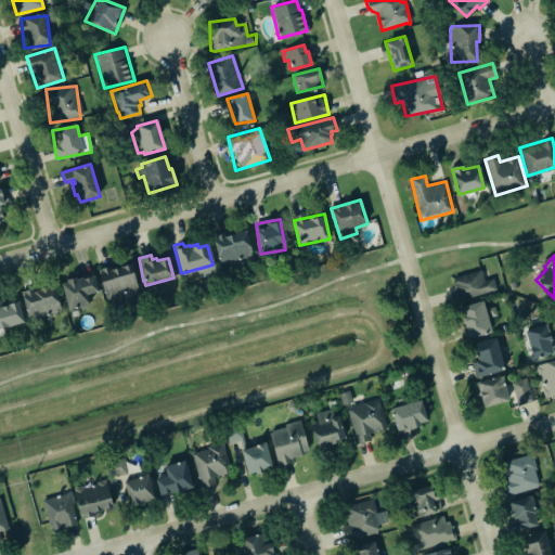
[(131,262),(99,272),(106,298),(139,288),(131,262)]
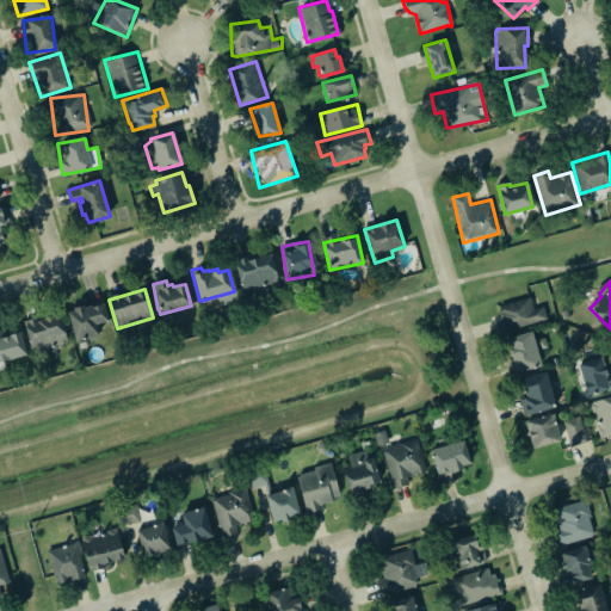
[(494,318),(499,334),(548,319),(544,307),(534,309),(530,297),(498,307),(501,315),(494,318)]
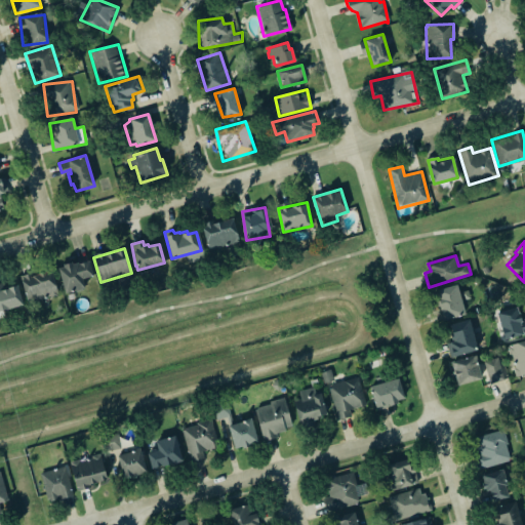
[(56,268),(64,293),(83,288),(81,279),(91,276),(87,261),(78,265),(77,263),(72,264),(71,261),(63,265),(63,267),(56,268)]
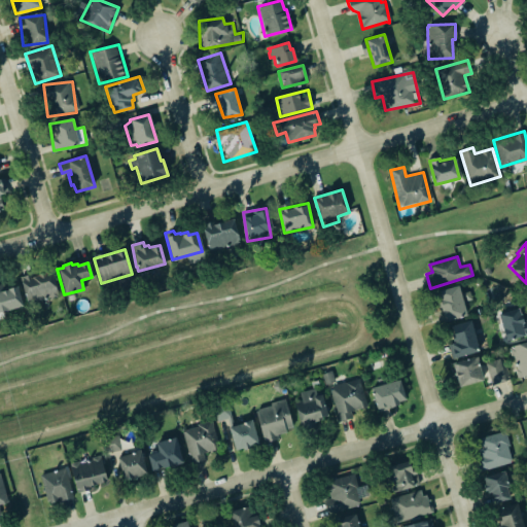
[(19,277),(32,273),(33,276),(37,275),(37,274),(44,272),(44,273),(50,271),(58,294),(57,294),(57,295),(50,297),(49,296),(36,301),(36,302),(29,304),(29,303),(27,304),(19,277)]
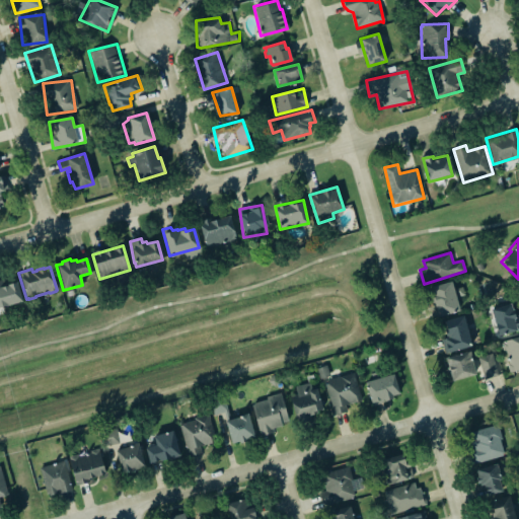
[(428,287),(451,280),(459,310),(437,317),(428,287)]
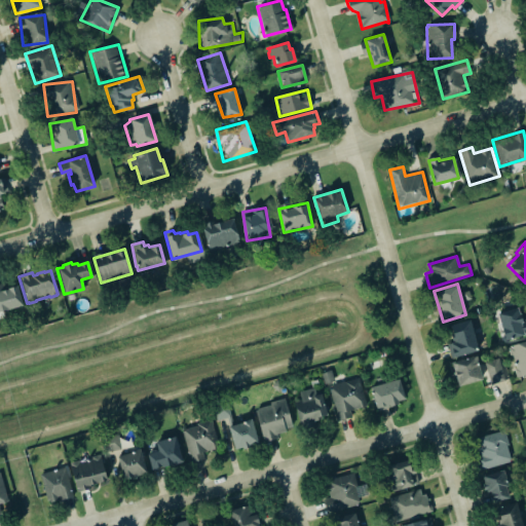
[(0,310),(22,305),(16,286),(7,288),(7,289),(0,291),(0,310)]
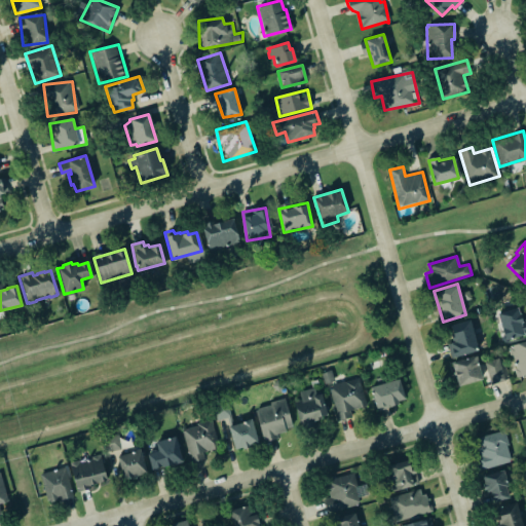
[(525,320),(522,321),(519,308),(498,312),(504,340),(525,335),(525,320)]
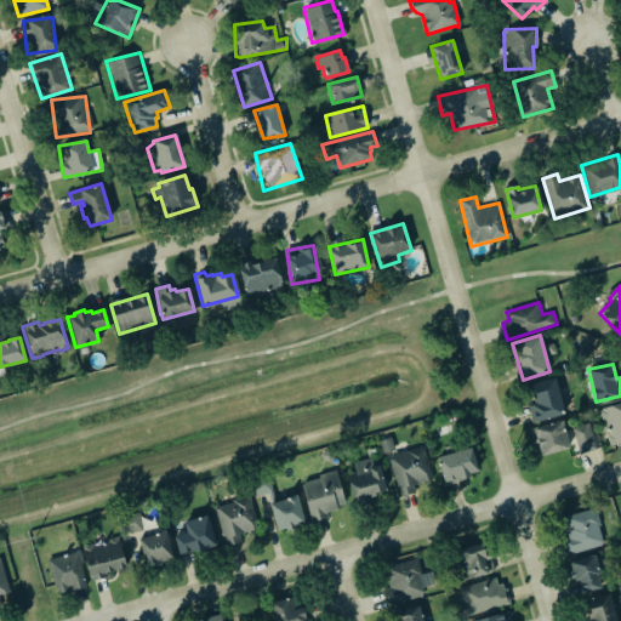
[(530,383),(553,376),(563,412),(531,422),(527,405),(535,403),(535,402),(533,402),(531,398),(535,398),(530,383)]
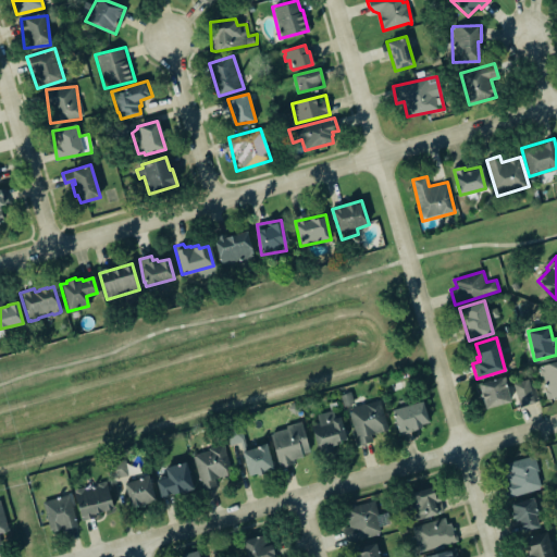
[(556,363),(537,369),(541,379),(545,380),(548,390),(544,394),(546,403),(556,399),(556,363)]
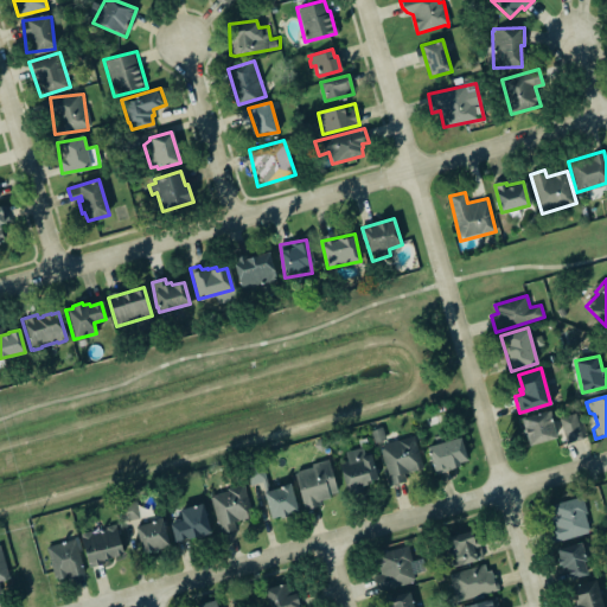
[(519,417),(528,446),(555,438),(550,420),(551,419),(549,409),(519,417)]
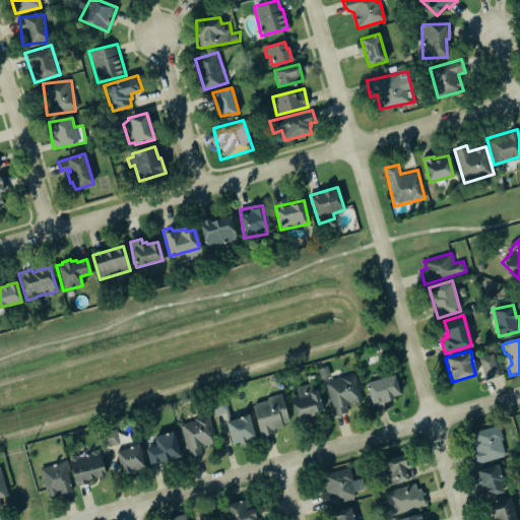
[(477,356),(492,352),(499,376),(484,380),(477,356)]
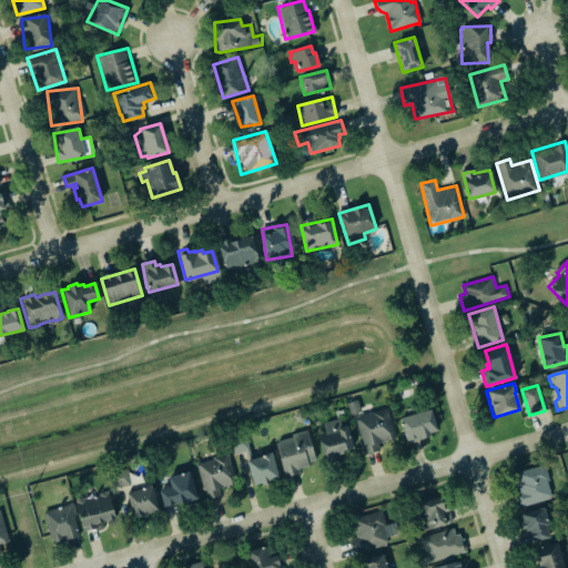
[(398,418),(407,415),(405,407),(416,404),(418,413),(430,409),(436,430),(428,433),(429,436),(406,443),(398,418)]
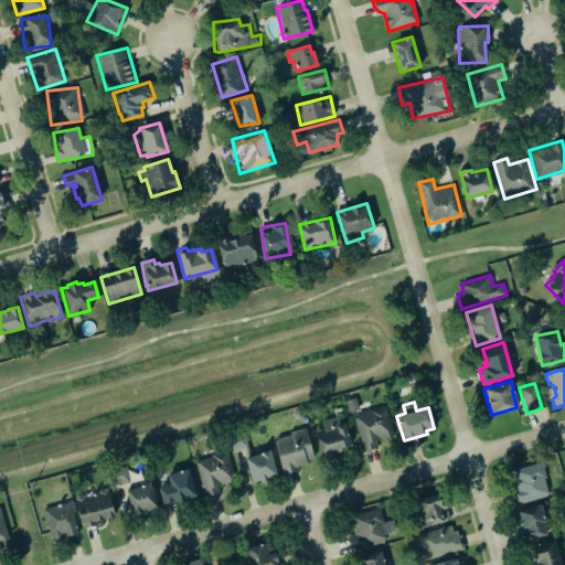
[(354,413),(362,452),(379,449),(377,440),(392,437),(386,407),(354,413)]
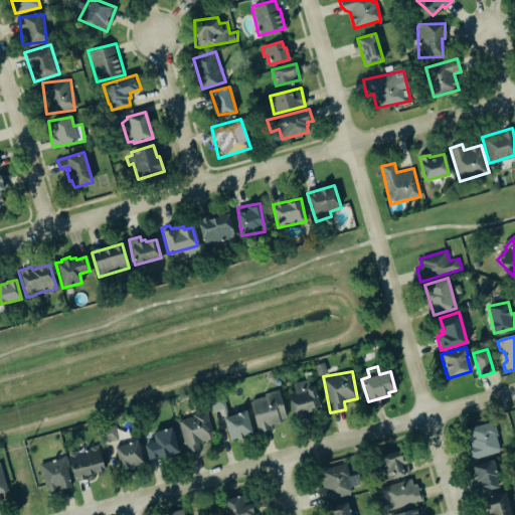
[(316,385),(309,386),(308,380),(294,383),(295,391),(289,392),(295,419),(311,416),(309,408),(320,406),(316,385)]
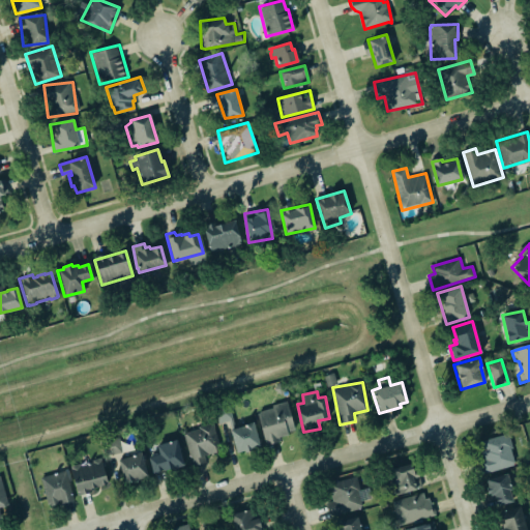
[(255,412),(271,407),(270,405),(286,400),(296,431),(277,437),(278,441),(265,445),(255,412)]
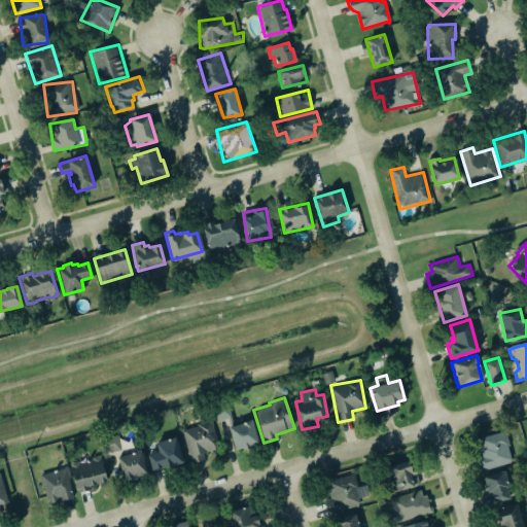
[(182,431),(184,431),(184,430),(197,426),(197,424),(211,420),(218,449),(202,453),(204,459),(190,463),(182,431)]
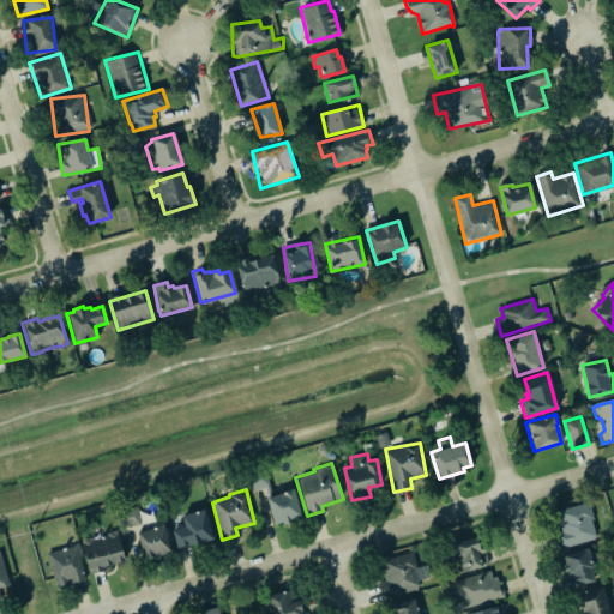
[(302,518),(295,491),(268,498),(275,525),(302,518)]
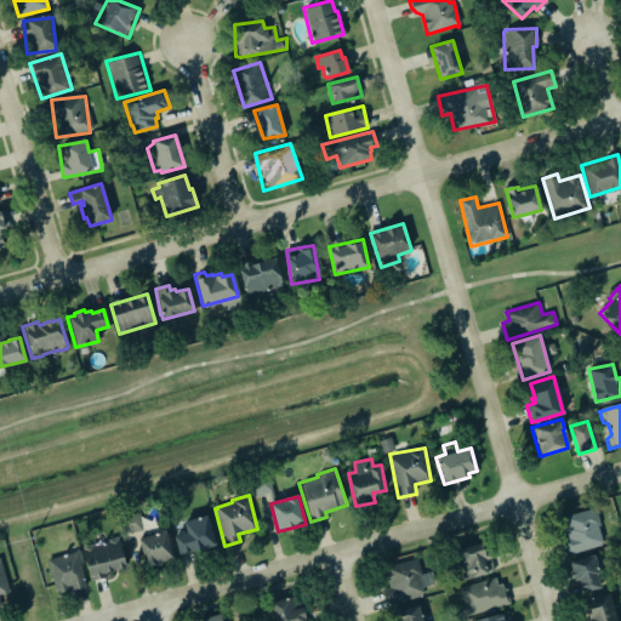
[(560,518),(569,554),(604,546),(596,508),(560,518)]
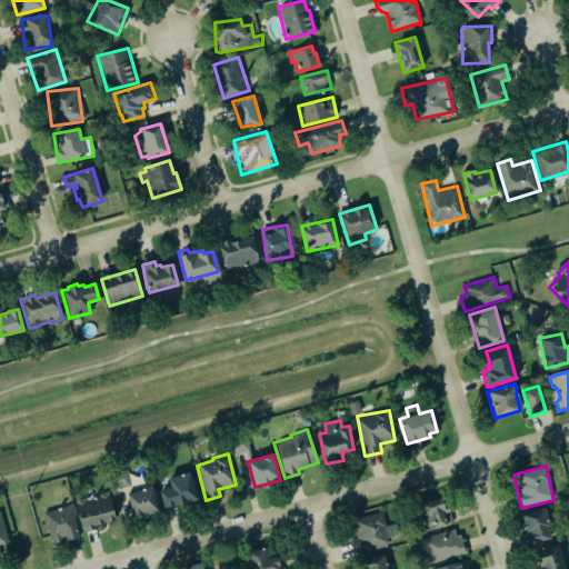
[(131,490),(129,470),(112,471),(115,491),(131,490)]
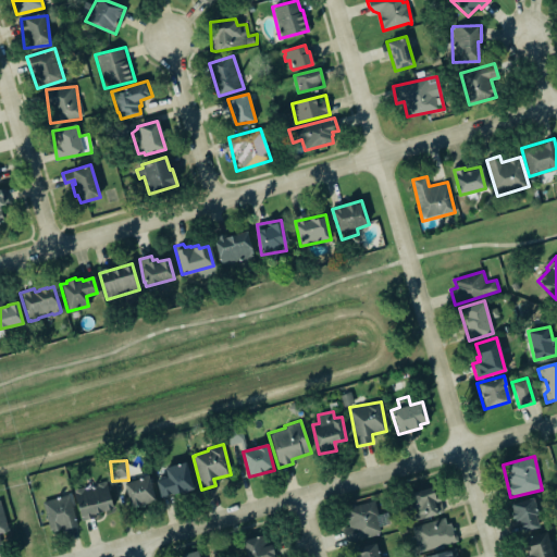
[(161,498),(194,490),(187,462),(165,468),(168,478),(157,481),(161,498)]
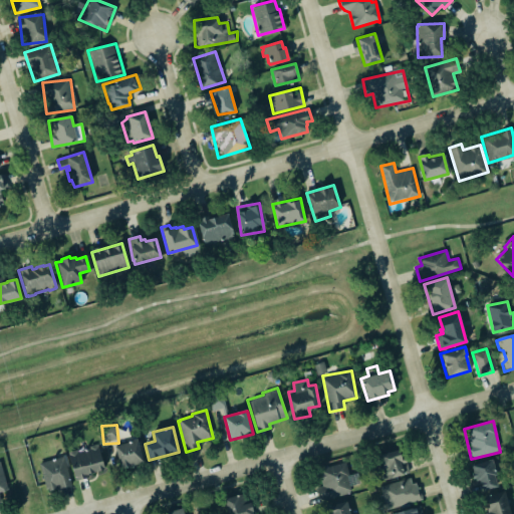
[(121,469),(145,463),(138,440),(114,446),(121,469)]
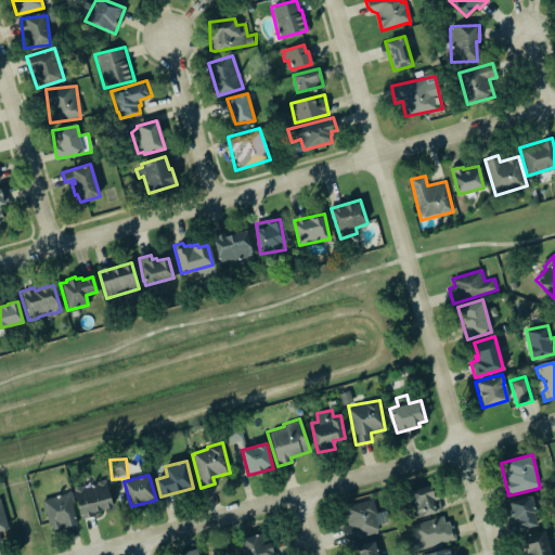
[(114,507),(105,481),(74,491),(81,517),(114,507)]
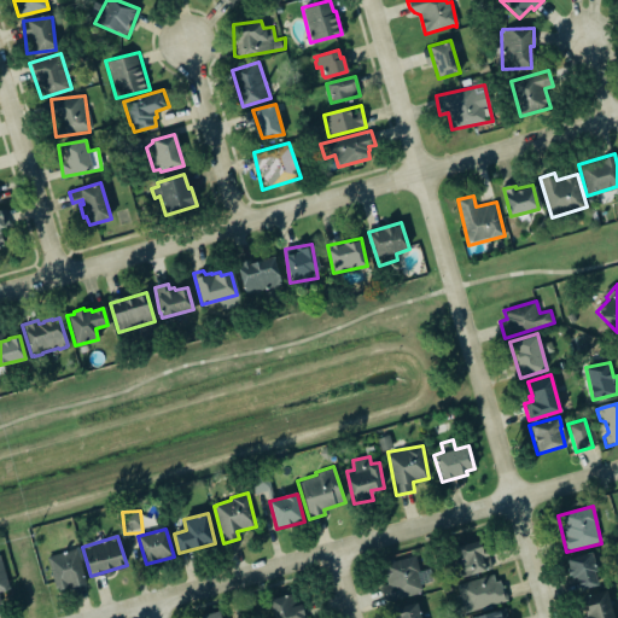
[(485,561),(489,561),(485,540),(455,546),(461,577),(487,572),(485,561)]
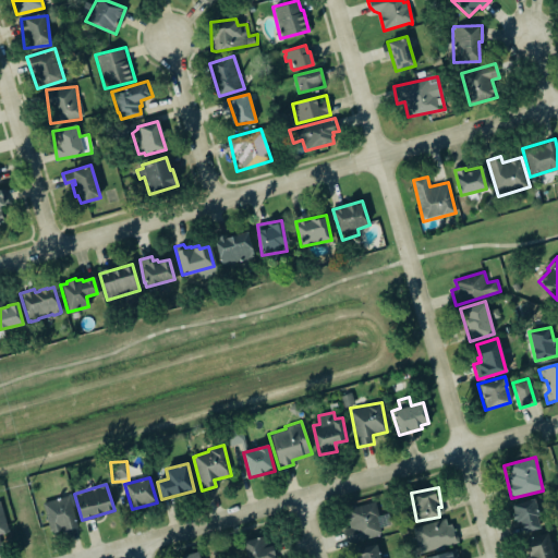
[(40,502),(68,495),(76,526),(63,530),(62,526),(59,526),(60,531),(49,534),(40,502)]
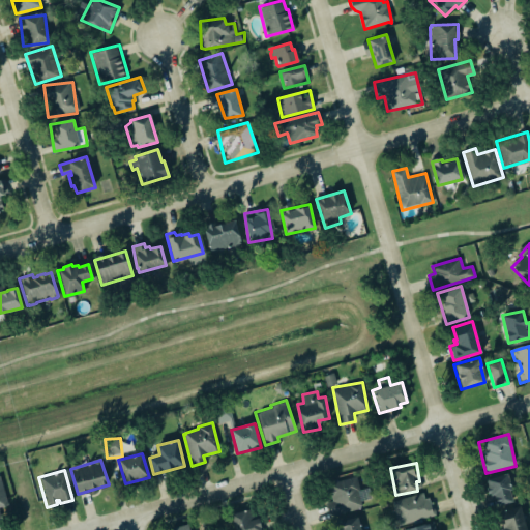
[(484,479),(506,473),(511,490),(508,491),(511,501),(496,506),(493,495),(490,496),(489,493),(487,494),(484,488),(487,487),(484,479)]
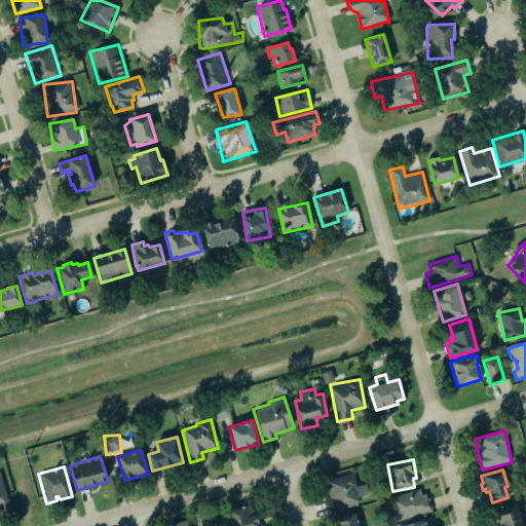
[(358,486),(354,473),(323,481),(330,511),(359,504),(357,497),(369,495),(366,484),(358,486)]
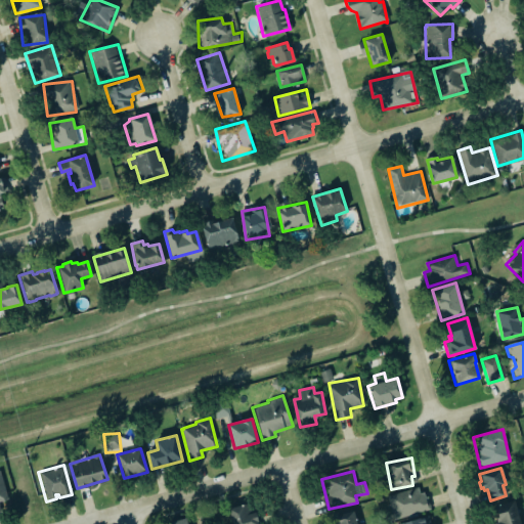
[(0,473),(0,503),(8,500),(0,473)]
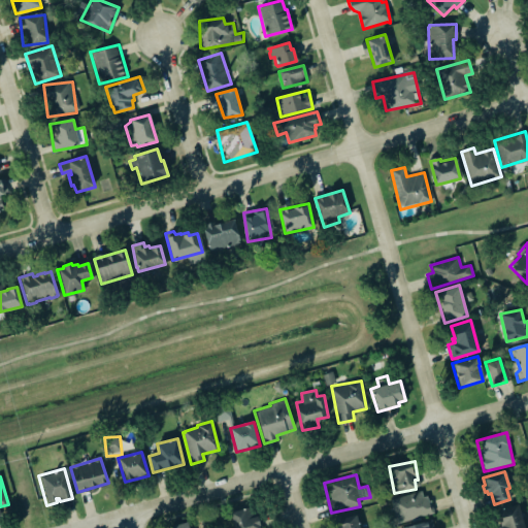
[(392,499),(397,523),(431,516),(425,491),(392,499)]
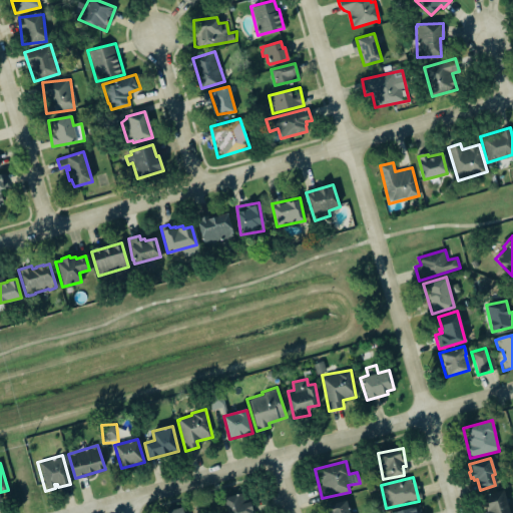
[(483,495),(502,489),(508,512),(481,512),(485,512),(484,507),(486,507),(483,495)]
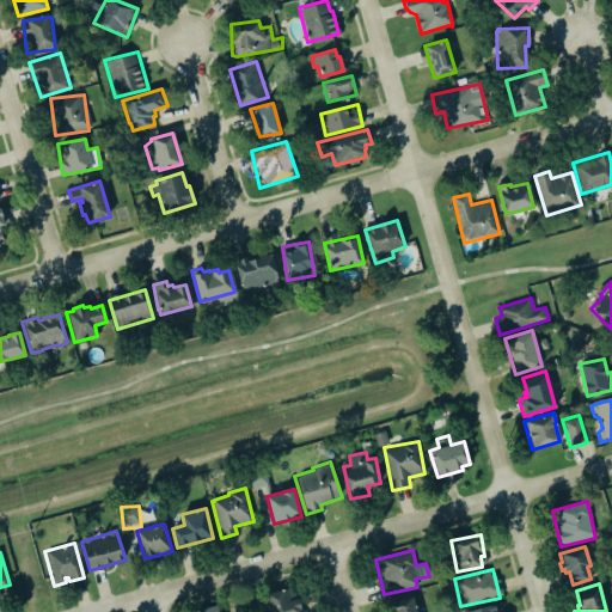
[(265,594),(270,611),(304,611),(297,585),(265,594)]
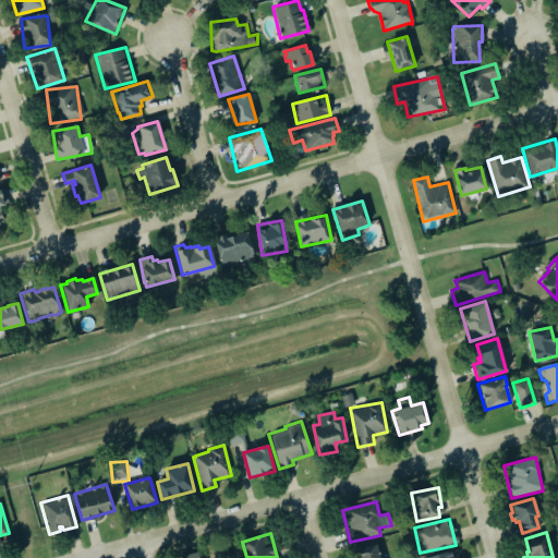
[(380,557),(377,542),(355,547),(358,557),(380,557)]
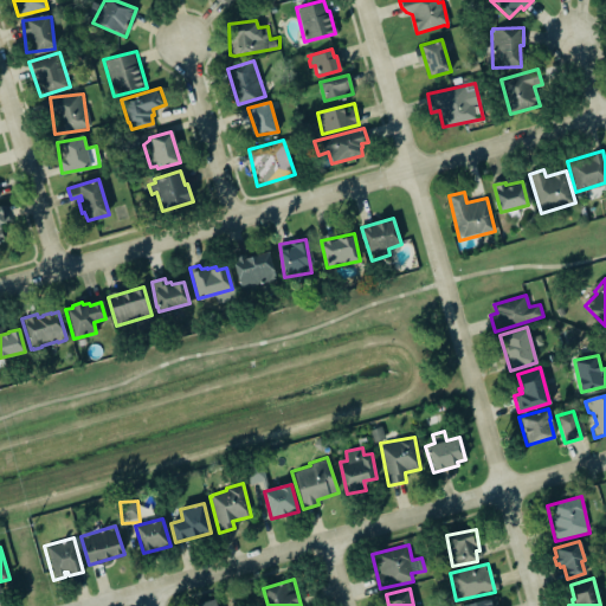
[(497,605),(457,605),(495,595),(497,605)]
